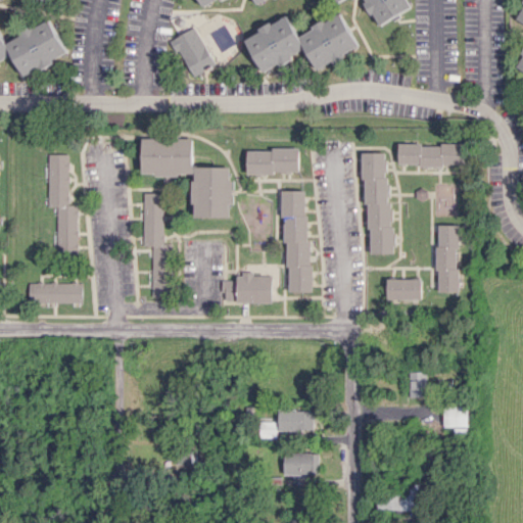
[(413,7),(409,0),(334,0),(336,3),(342,0),(365,0),(377,25),(413,7)]
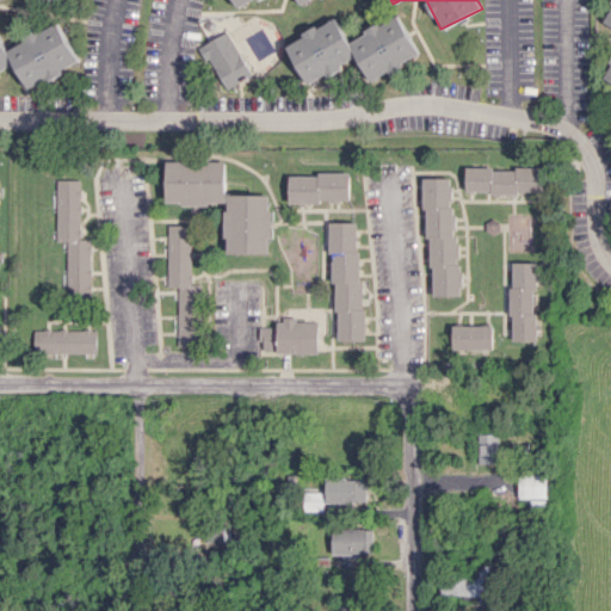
[(285,41),(303,84),(358,60),(368,80),(419,57),(400,16),(346,38),(337,18),(285,41)]
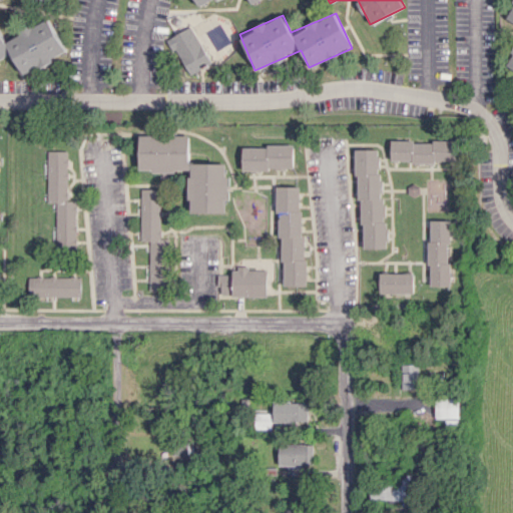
[(0,61),(14,55),(22,74),(65,53),(49,19),(4,40),(0,31),(0,61)]
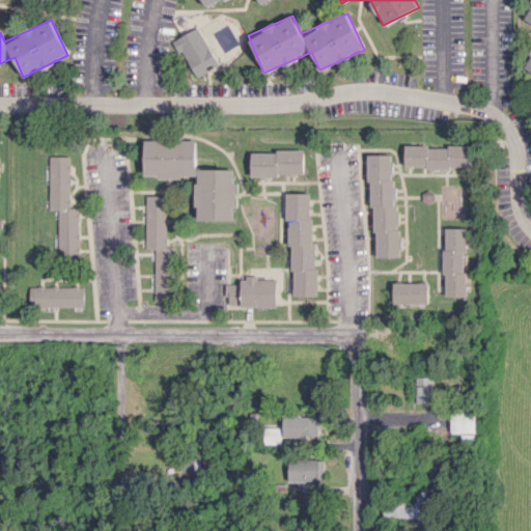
[(216,66),(197,27),(170,39),(176,53),(182,51),(194,77),(216,66)]
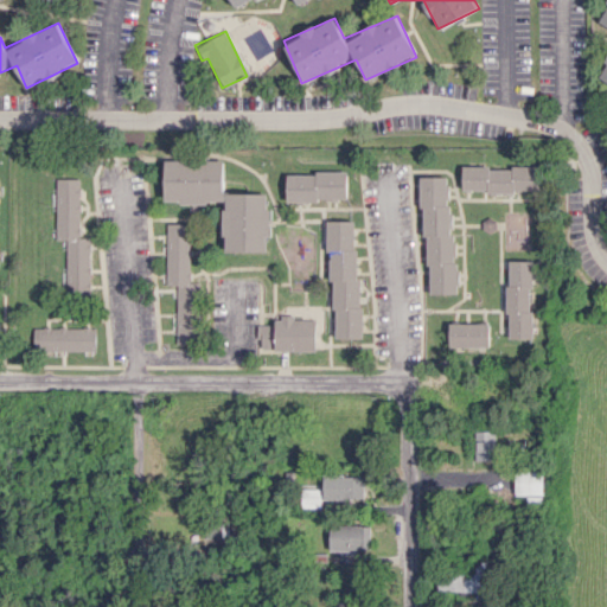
[(222,158),(179,158),(179,160),(164,160),(164,203),(223,203),(223,251),(267,251),(267,193),(223,193),(222,158)]
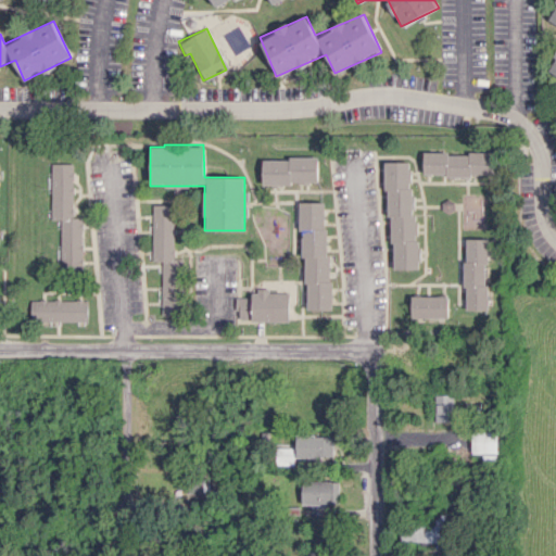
[(494,152),(424,153),(424,175),(495,175),(494,152)]
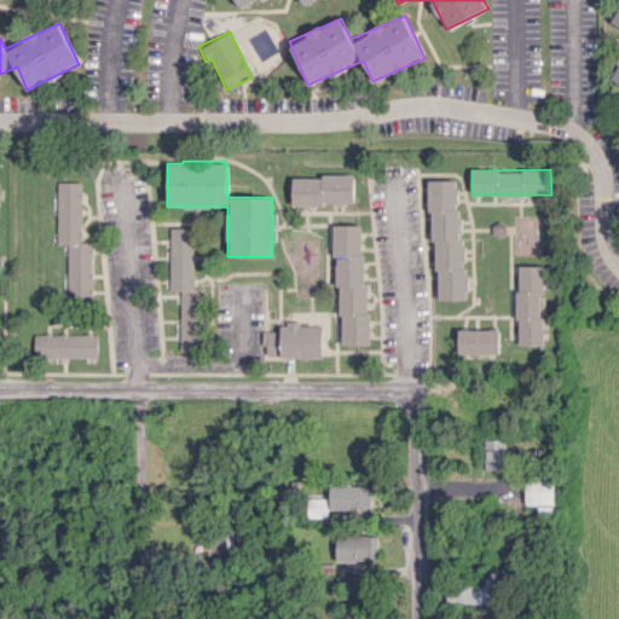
[(290,177),(291,206),(352,204),(352,175),(290,177)]
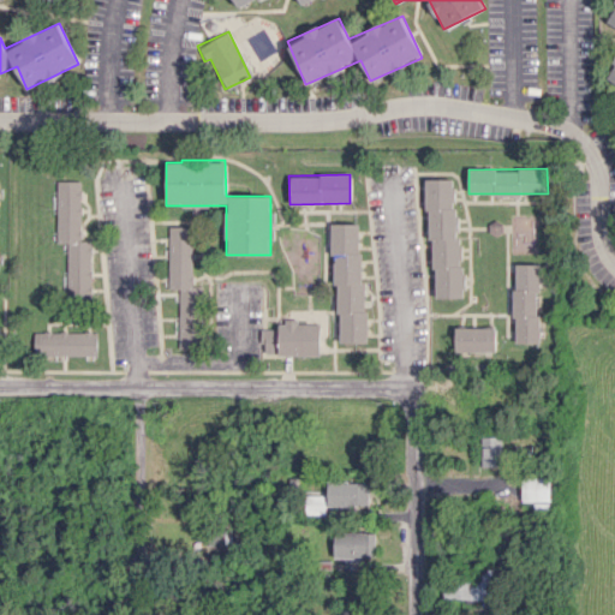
[(457,298),(458,179),(430,179),(429,297),(457,298)]
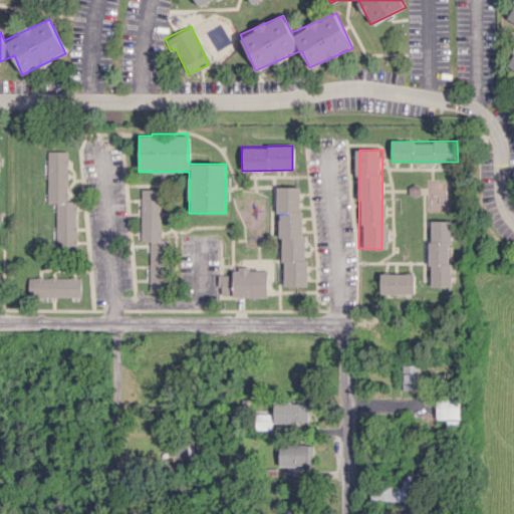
[(48,203),(54,203),(55,249),(76,249),(76,201),(67,201),(67,151),(47,151),(48,203)]
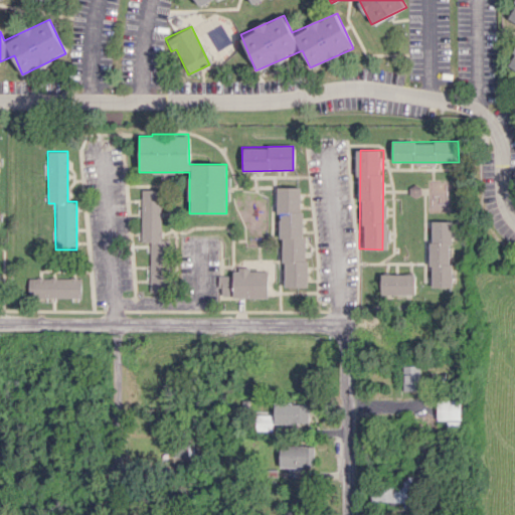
[(280,287),(303,287),(302,187),(280,187),(280,287)]
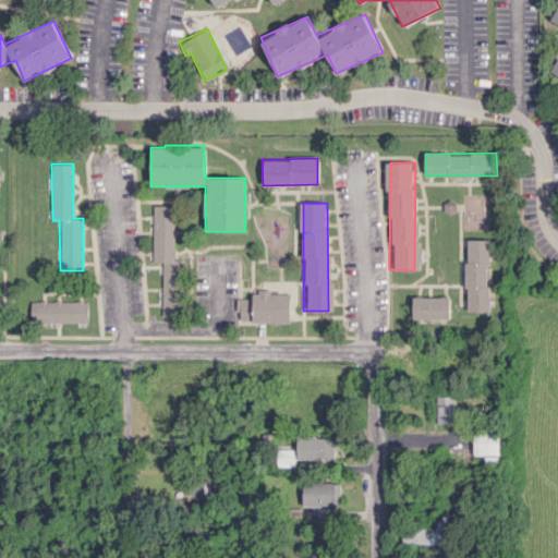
[(161,315),(180,316),(181,259),(172,259),(173,206),(153,205),(152,262),(161,262),(161,315)]
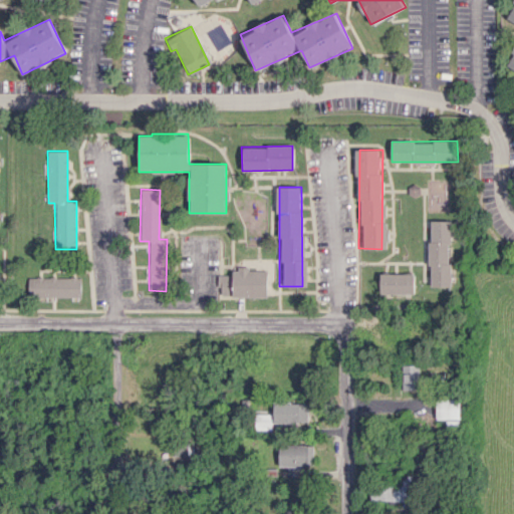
[(450,221),(429,221),(430,286),(450,286),(450,221)]
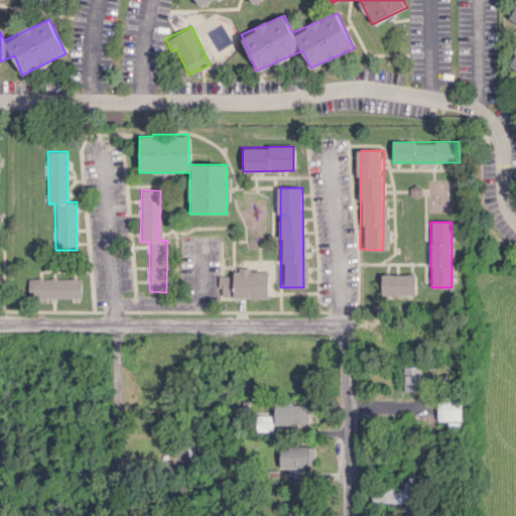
[(267,271),(248,271),(248,267),(234,267),(234,276),(219,275),(218,297),(266,297),(267,271)]
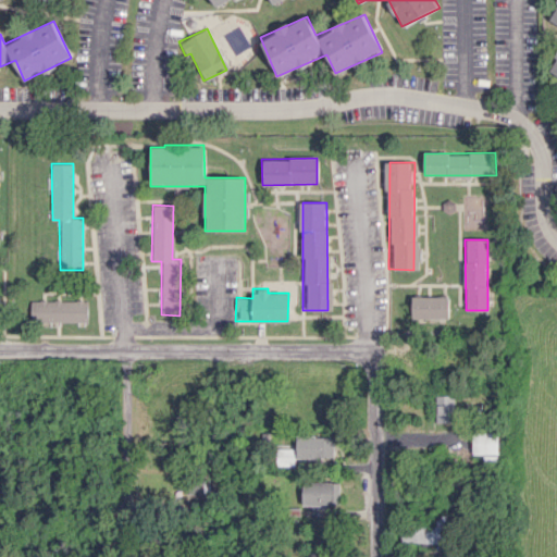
[(447,296),(411,297),(411,320),(448,319),(447,296)]
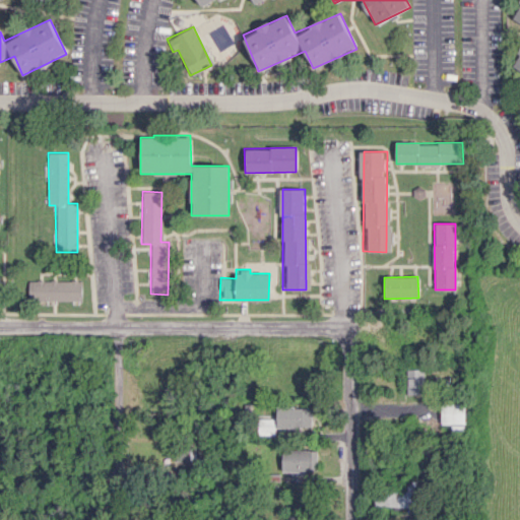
[(81,300),(81,279),(29,280),(29,301),(81,300)]
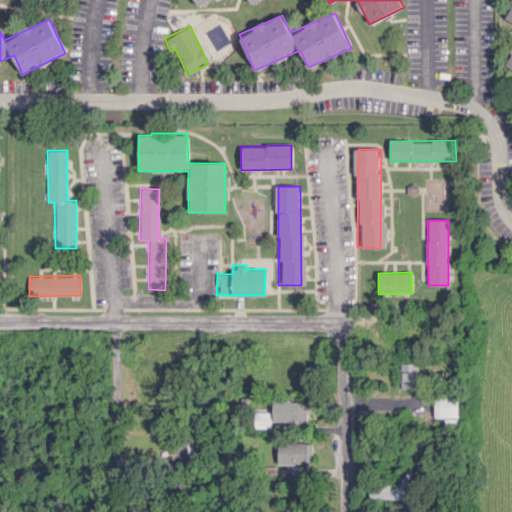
[(401,388),(418,388),(417,363),(400,364),(401,388)]
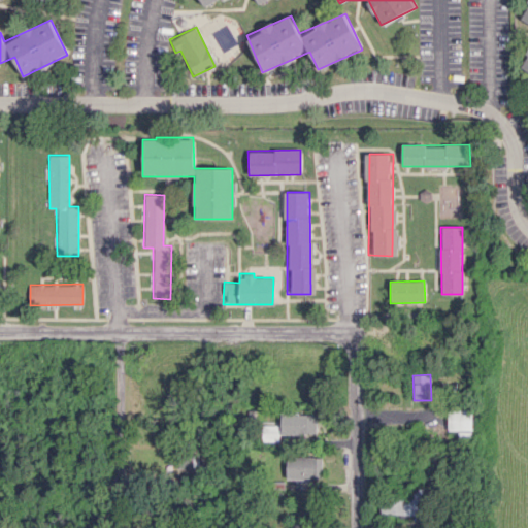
[(472,410),(449,409),(448,430),(471,430),(472,410)]
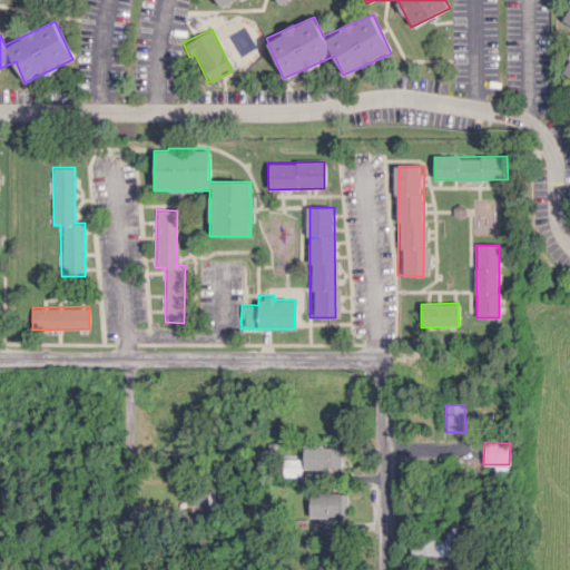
[(303,470),(342,469),(342,445),(303,446),(303,470)]
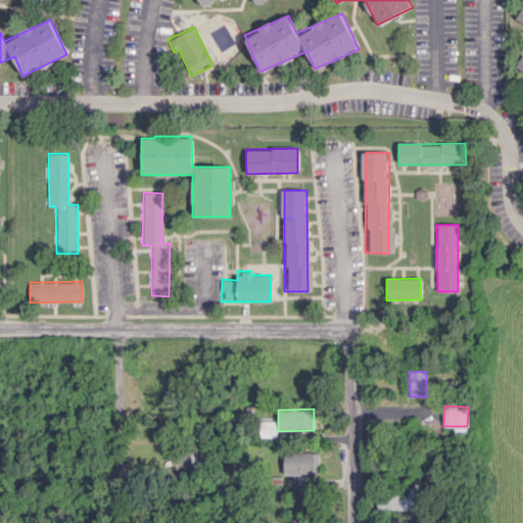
[(277,421),(259,421),(259,437),(277,437),(277,421)]
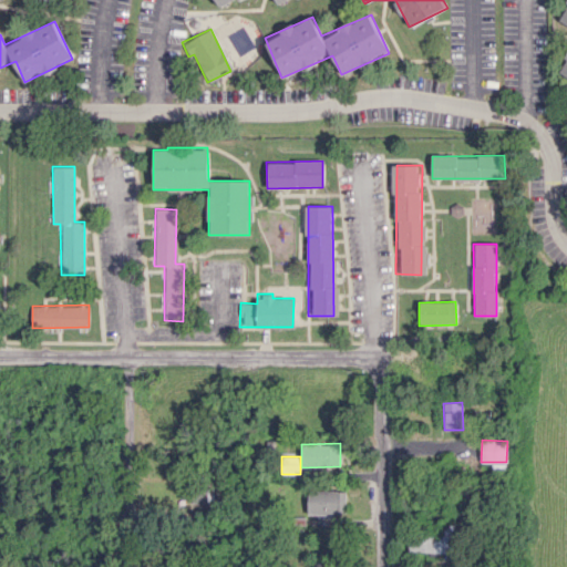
[(506,463),(497,465),(497,463),(492,464),(493,473),(507,471),(506,463)]
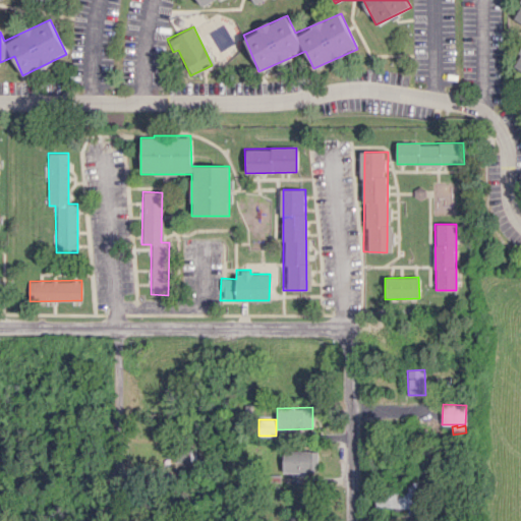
[(317,451),(283,450),(282,471),(316,472),(317,451)]
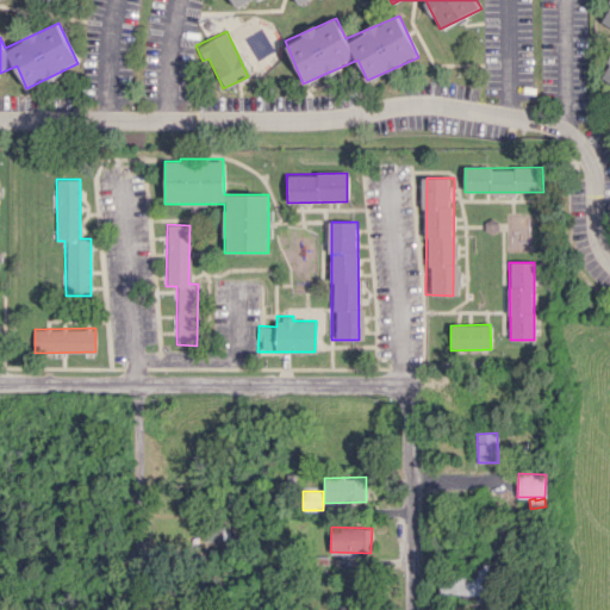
[(440,593),(487,596),(489,567),(441,566),(440,593)]
